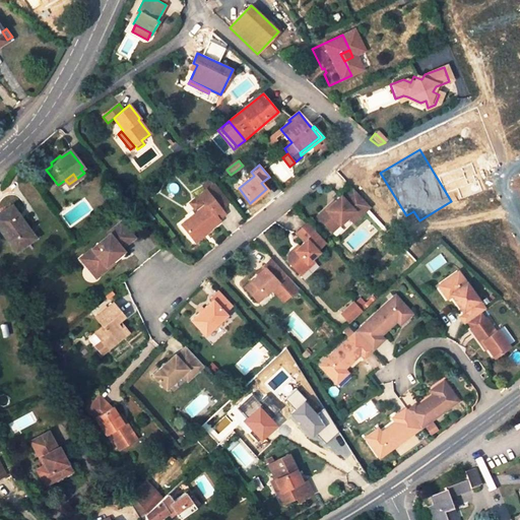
[(206,189),(222,209),(230,203),(214,184),(206,189)]
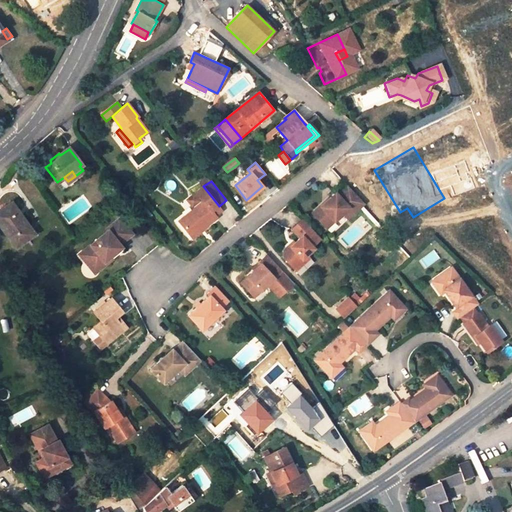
[(204,229),(217,218),(216,216),(223,211),(219,206),(203,186),(196,192),(204,202),(179,222),(190,236),(202,227),(204,229)]
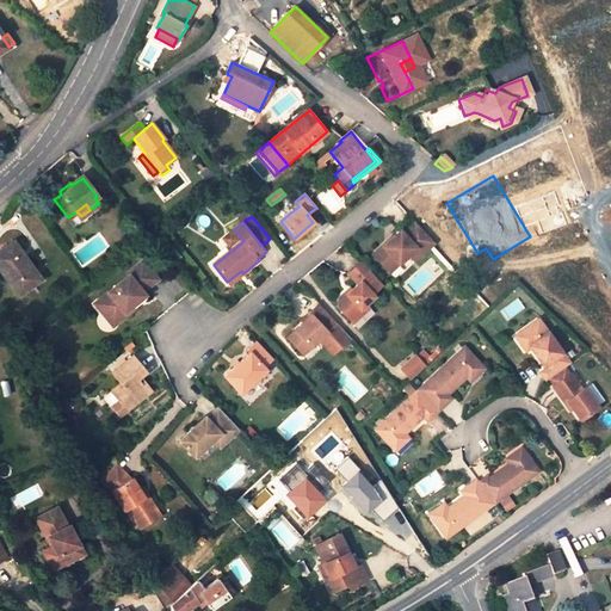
[(402,235),(400,232),(374,257),(388,273),(417,248),(423,255),(434,245),(414,223),(402,235)]
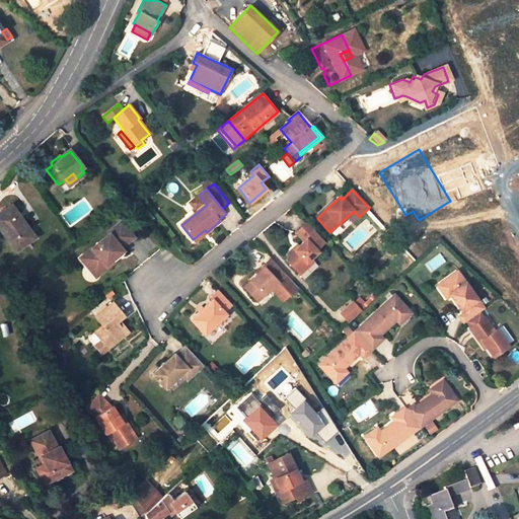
[(11,206),(0,213),(0,228),(15,249),(25,242),(20,235),(28,229),(11,206)]
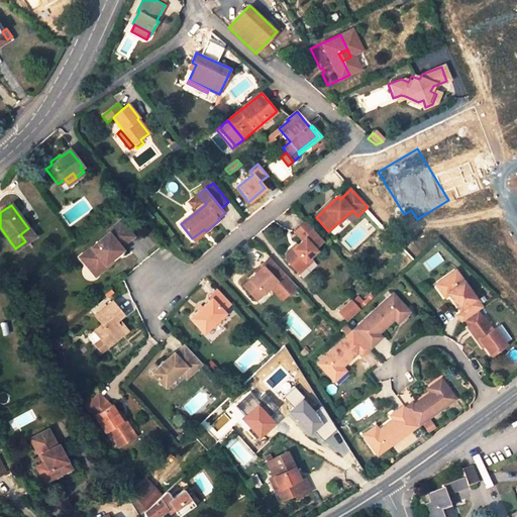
[(133,235),(121,220),(108,231),(109,232),(83,252),(96,269),(104,262),(107,266),(115,260),(112,255),(121,248),(122,247),(120,246),(133,235)]
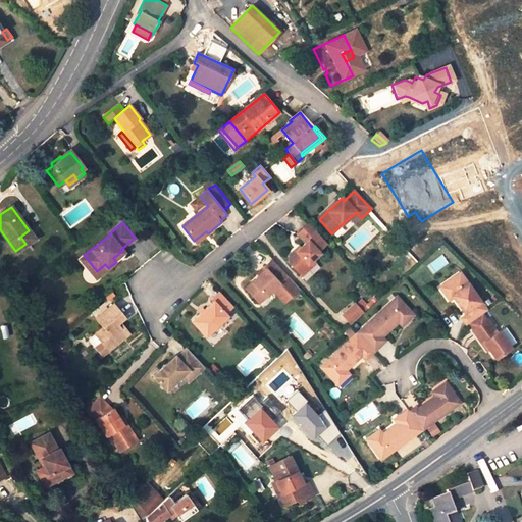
[(326,244),(309,225),(298,236),(306,245),(297,253),(296,251),(289,257),(288,263),(297,273),(310,261),(318,253),(317,252),(326,244)]
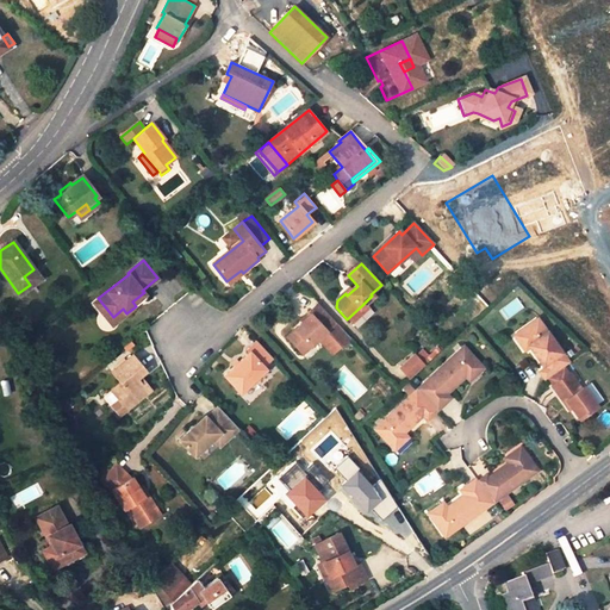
[(30,285),(39,278),(33,269),(24,277),(30,285)]
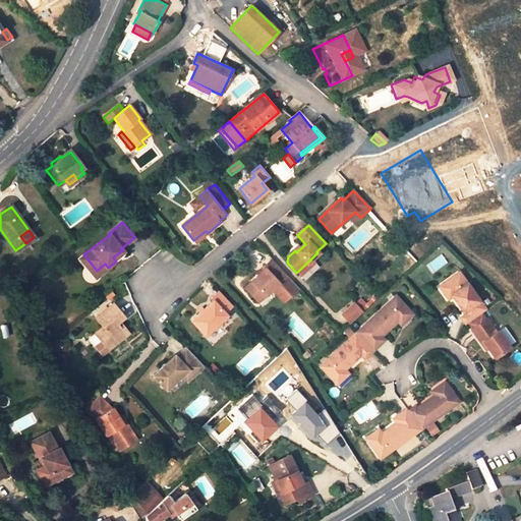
[(206,231),(193,240),(196,243),(209,234),(208,233),(206,231)]
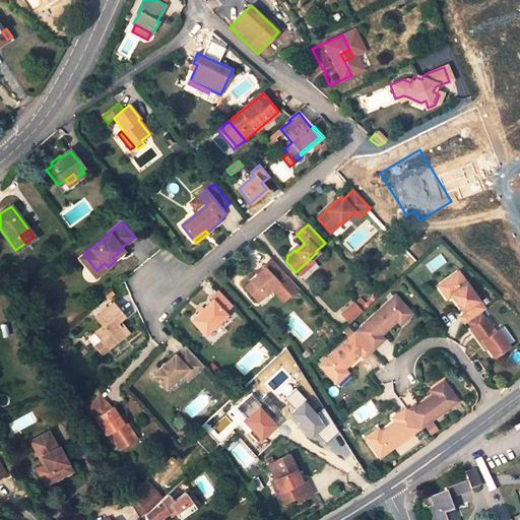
[(116,261),(125,253),(122,250),(113,257),(116,261)]
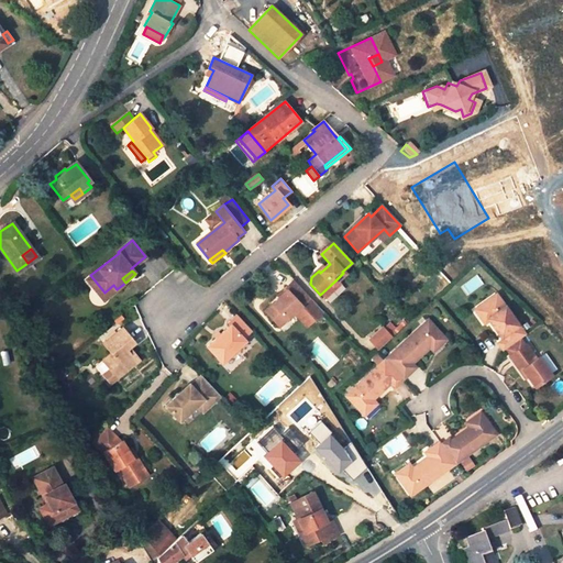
[(87,279),(103,300),(117,289),(113,285),(105,293),(90,275),(87,279)]
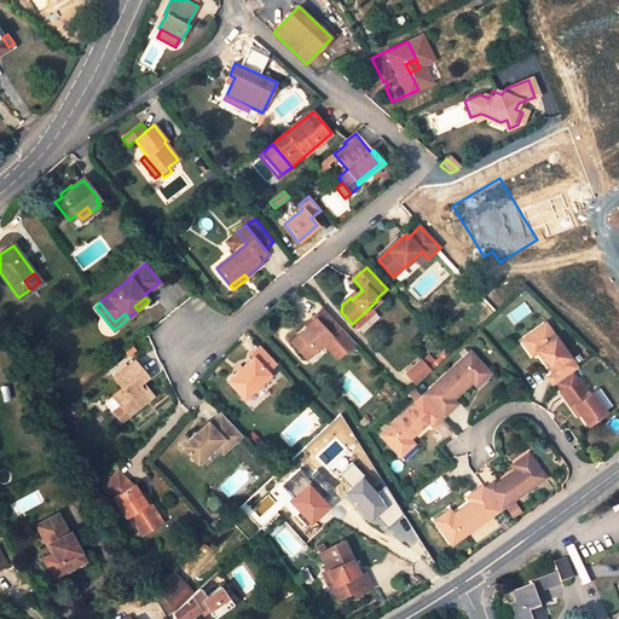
[(291,343),(307,360),(324,346),(333,337),(347,353),(357,343),(324,310),(313,318),(316,322),(291,343)]
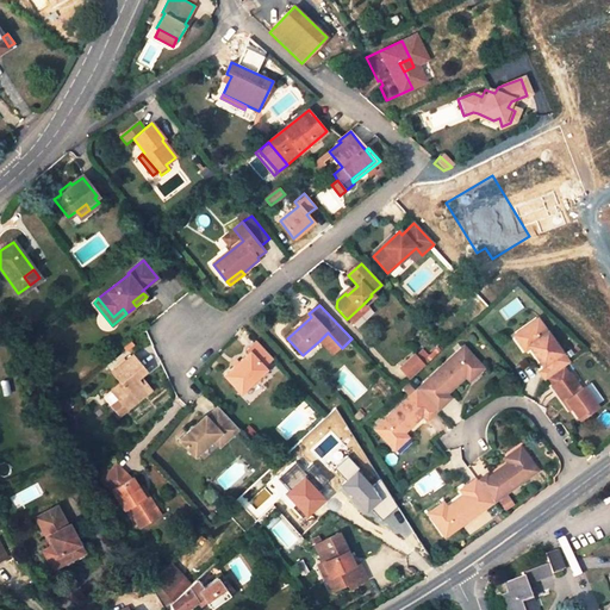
[(350,323),(366,309),(362,305),(347,319),(350,323)]
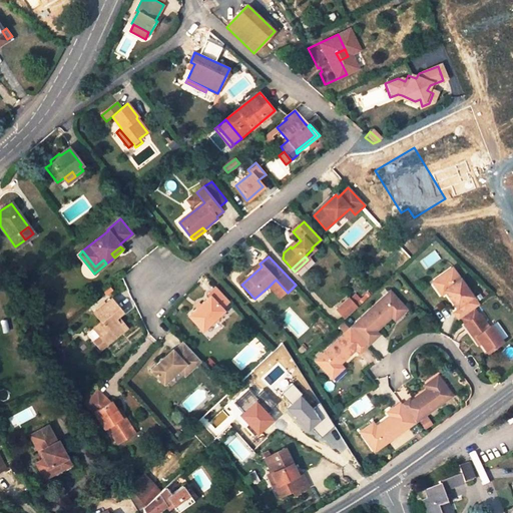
[(478,305),(451,268),(435,280),(445,293),(457,310),(453,313),(458,320),(460,319),(474,308),(478,305)]
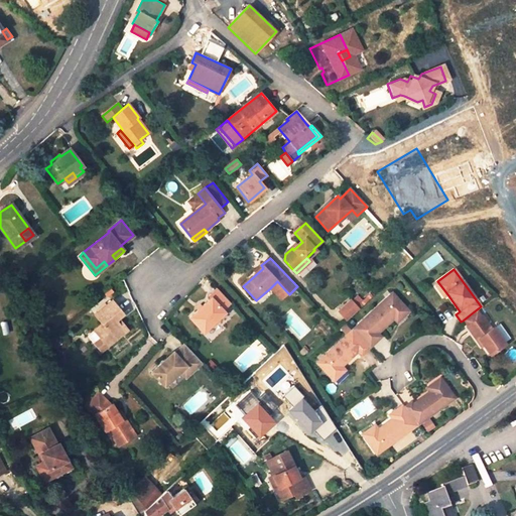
[(277,281),(270,288),(282,300),(289,294),(277,281)]
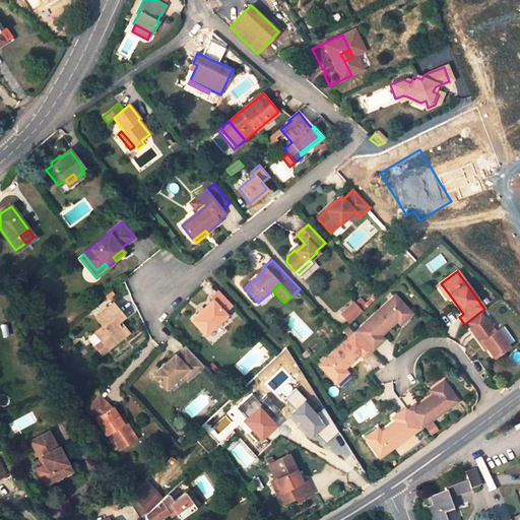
[(451,297),(441,283),(437,286),(446,300),(451,297)]
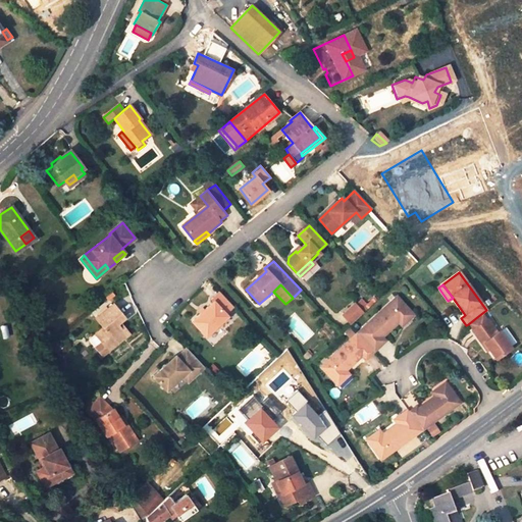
[(212,331),(227,317),(225,315),(233,307),(218,293),(211,299),(213,302),(193,321),(201,331),(207,325),(212,331)]
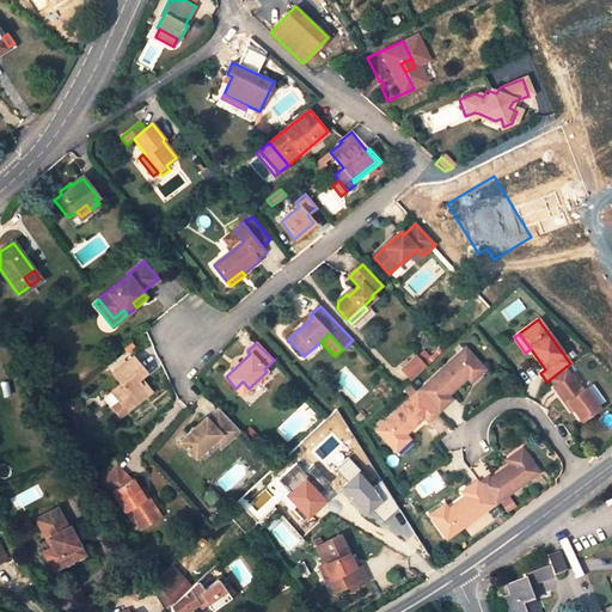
[(479,365),(464,347),(424,385),(445,407),(452,399),(447,395),(466,378),(479,365)]
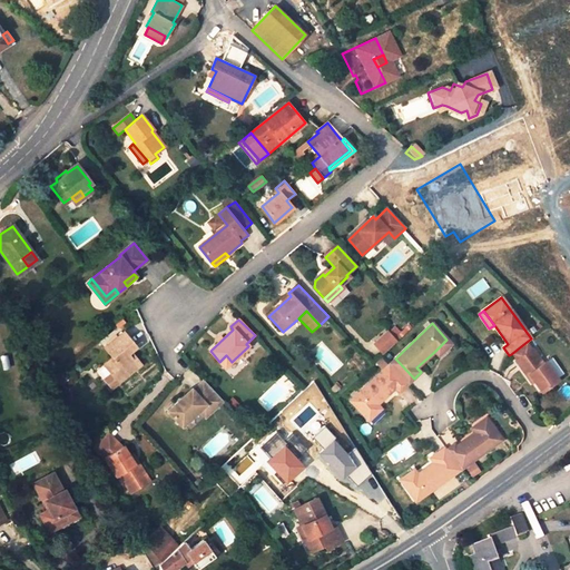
[(112,357),(104,364),(114,376),(117,374),(121,380),(138,366),(128,354),(136,346),(123,332),(105,346),(112,357)]
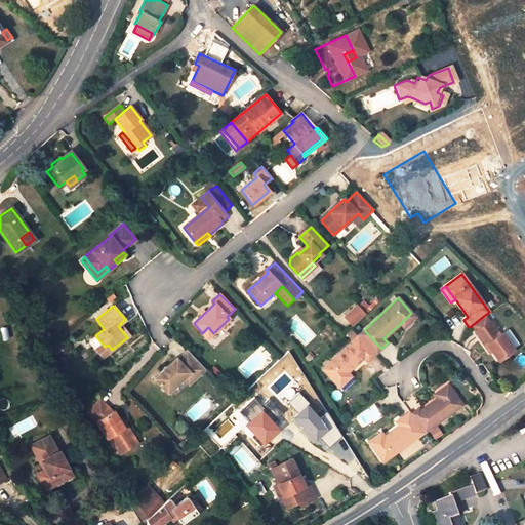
[(356,306),(345,317),(353,326),(365,315),(356,306)]
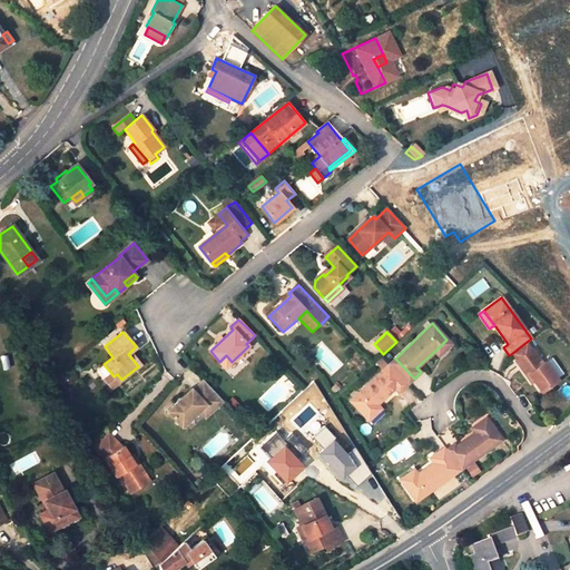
[(451,344),(446,340),(434,352),(438,356),(451,344)]
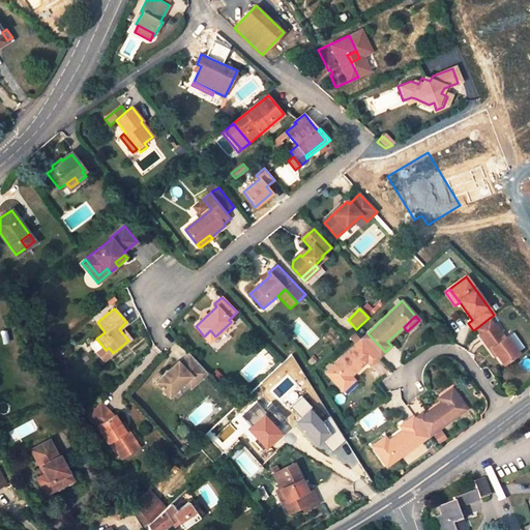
[(490,318),(475,329),(479,335),(495,324),(490,318)]
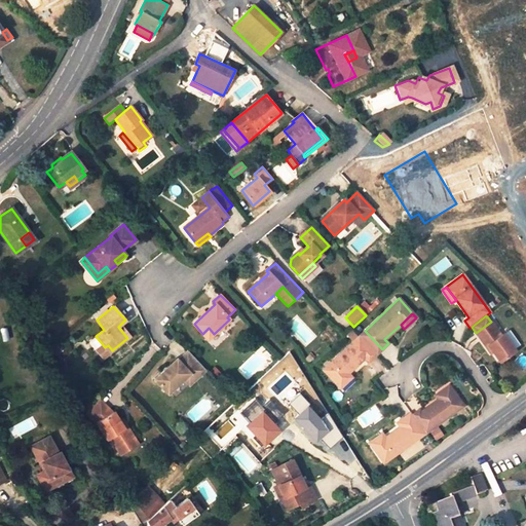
[(500,335),(491,322),(476,333),(486,347),(488,345),(493,352),(500,362),(515,351),(514,349),(519,345),(509,331),(502,335),(502,334),(500,335)]
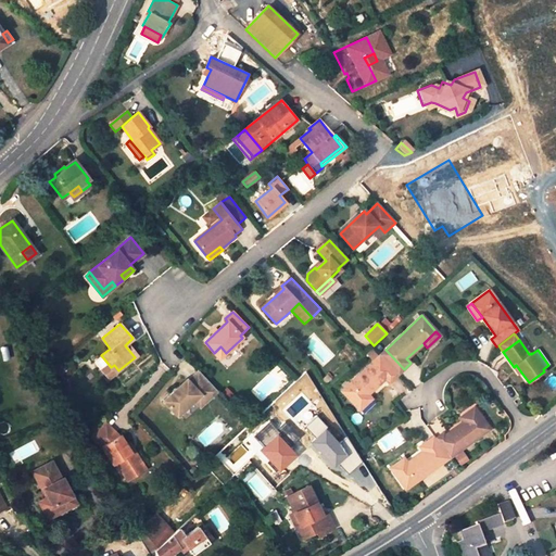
[(404,369),(386,350),(379,355),(397,375),(404,369)]
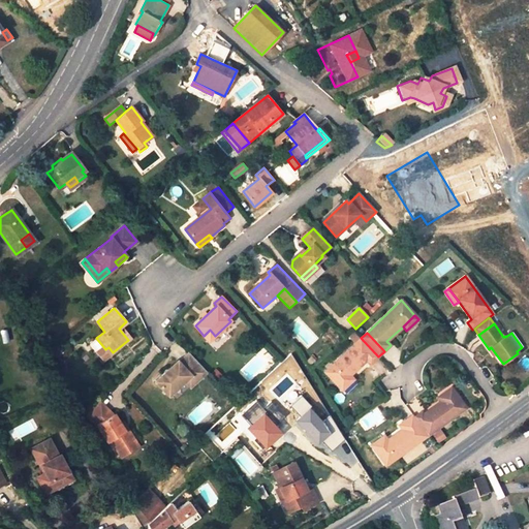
[(361,338),(324,372),(338,386),(350,376),(366,361),(370,365),(378,356),(361,338)]
